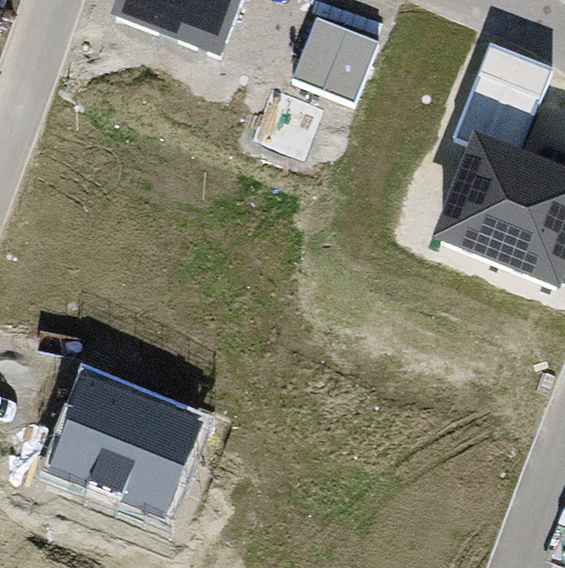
[(115,0),(110,15),(221,57),(243,0),(115,0)]
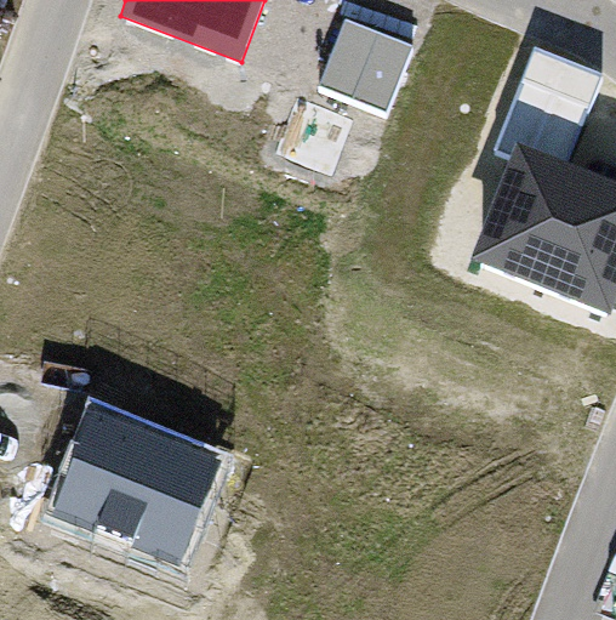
[(411,44),(343,17),(318,85),(386,111),(411,44)]
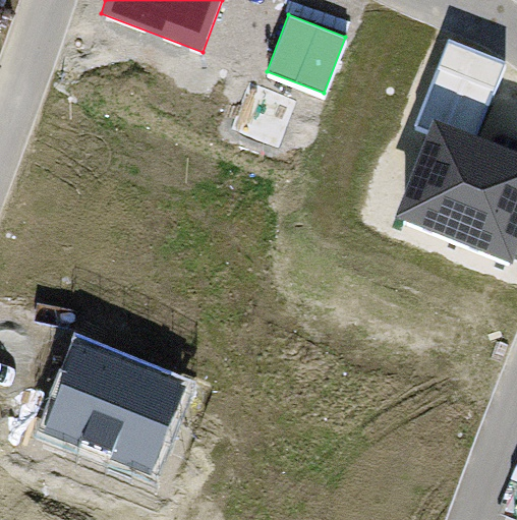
[(434,121),(476,137),(506,64),(448,41),(418,114),(434,121)]
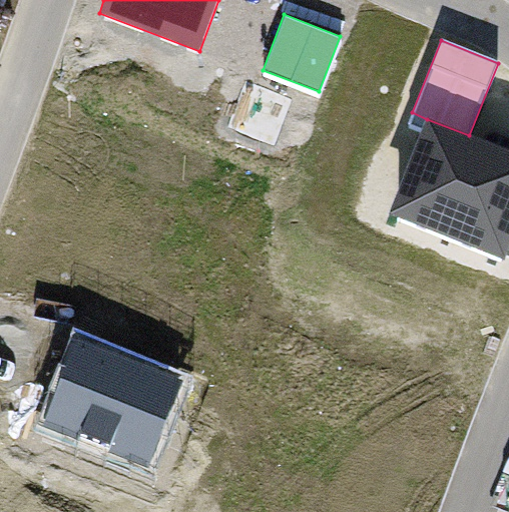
[(508,151),(469,135),(427,119),(389,213),(503,259),(508,244),(508,151)]
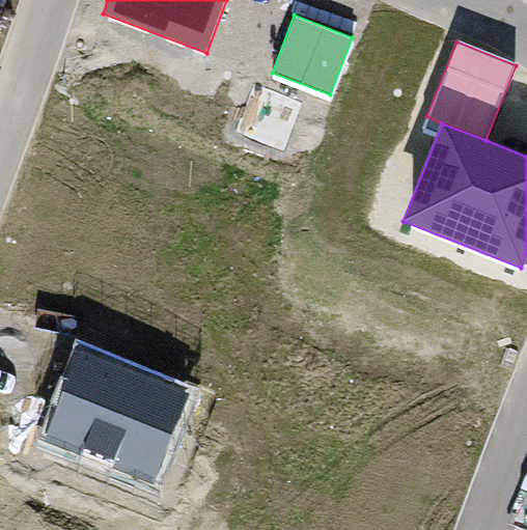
[(185,391),(75,349),(42,435),(150,477),(185,391)]
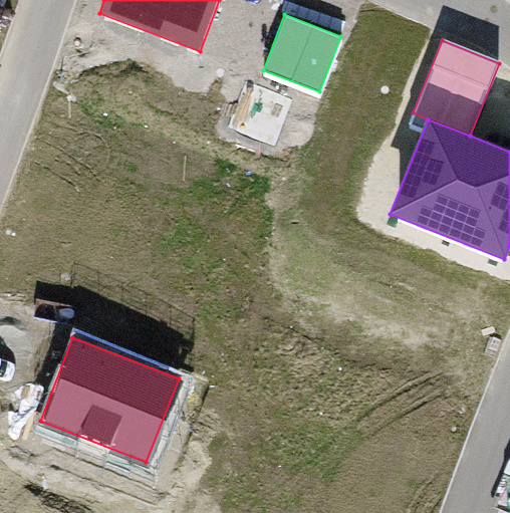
All buildings are outlined.
